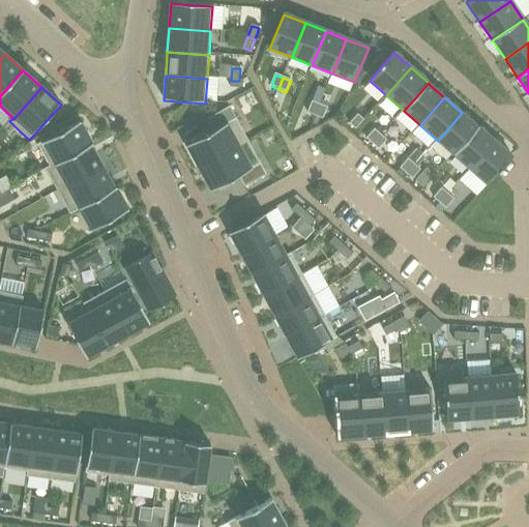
[(313,103),(307,114),(316,117),(320,106),(313,103)]
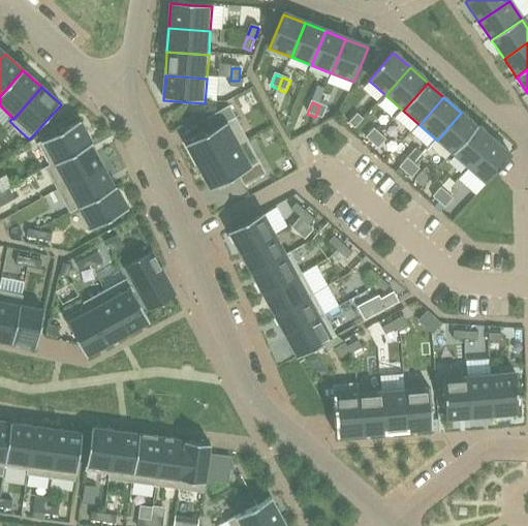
[(319,105),(315,117),(322,120),(327,109),(319,105)]
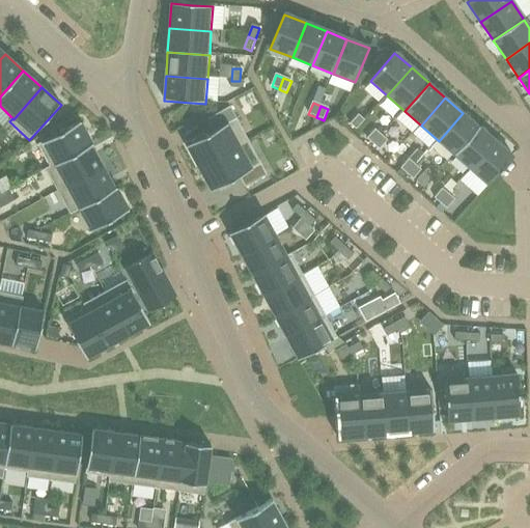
[(214,133),(186,147),(198,170),(249,142),(230,108),(207,120),(214,133)]
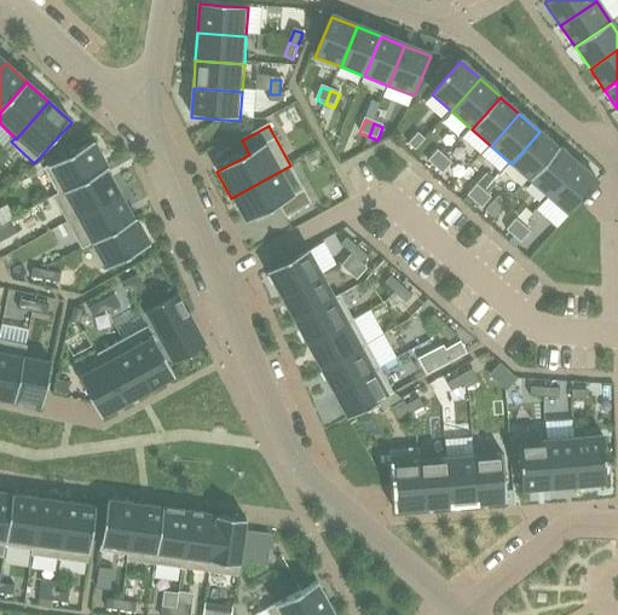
[(539,132),(512,164),(530,181),(559,148),(558,148),(539,132)]
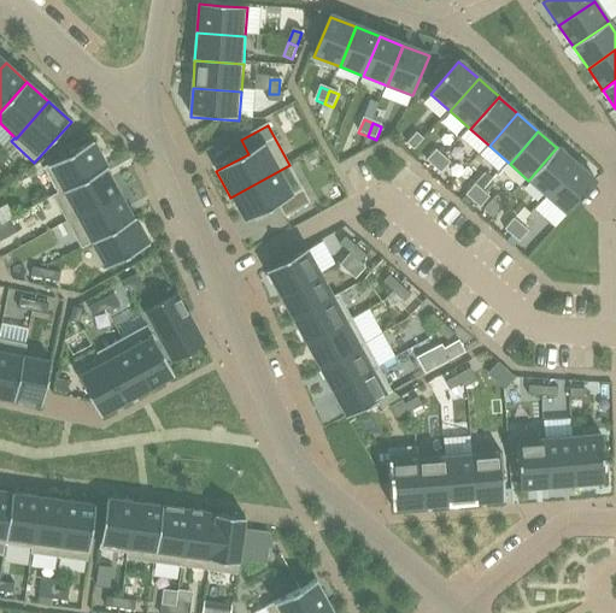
[(417,135),(408,146),(415,152),(424,141),(417,135)]
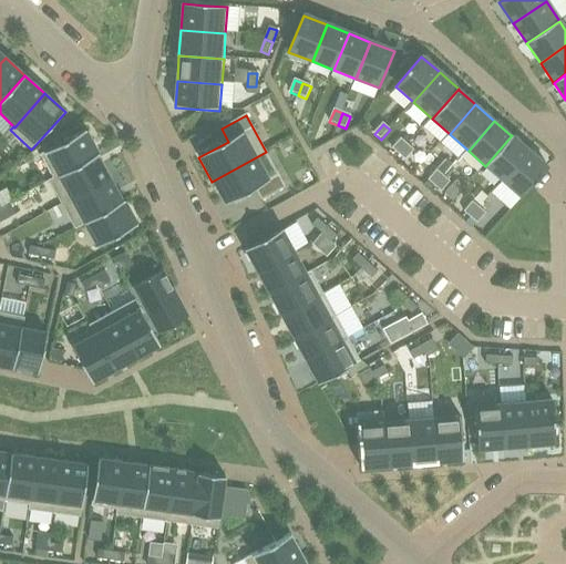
[(86,131),(40,156),(52,180),(53,181),(100,155),(99,154),(98,155),(85,133),(88,133),(86,131)]
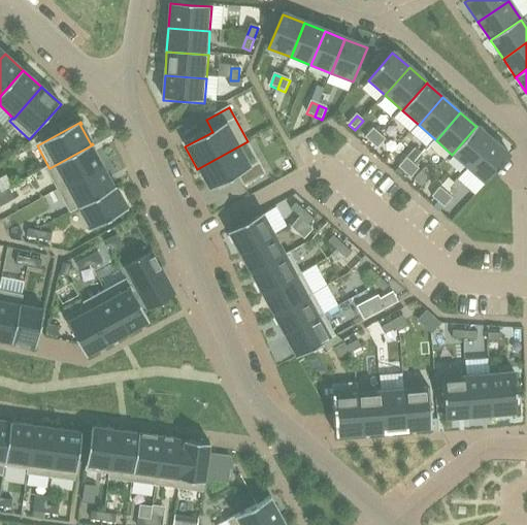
[(476,126),(452,155),(468,169),(493,141),(478,127),(476,126)]
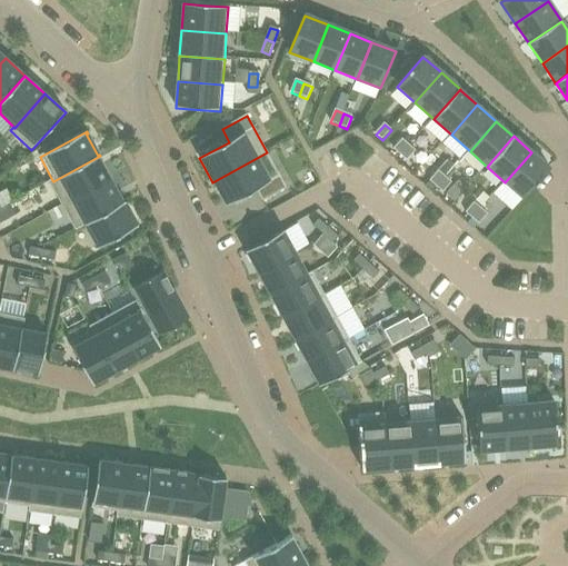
[(402,140),(394,150),(400,156),(409,146),(402,140)]
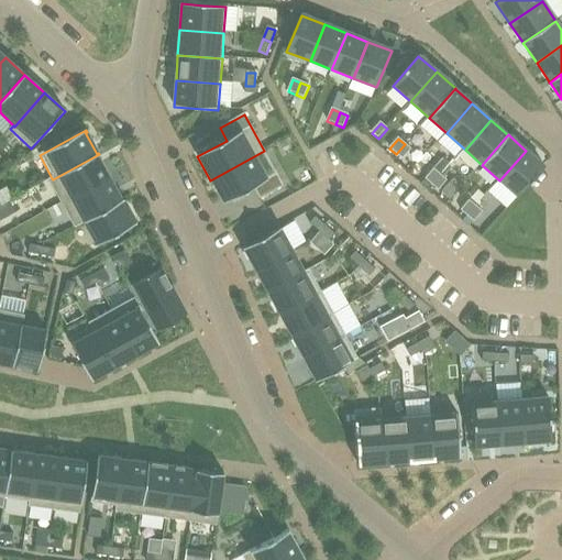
[(405,144),(396,154),(403,160),(411,151),(405,144)]
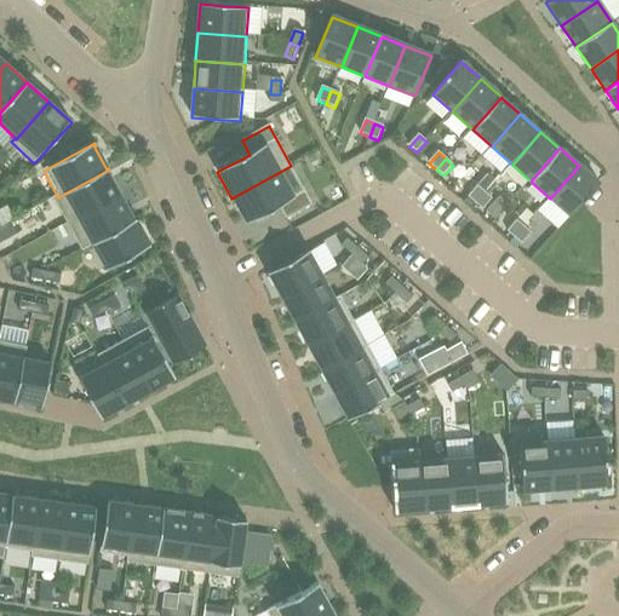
[(291,166),(231,199),(246,224),(279,207),(287,220),(313,206),(291,166)]
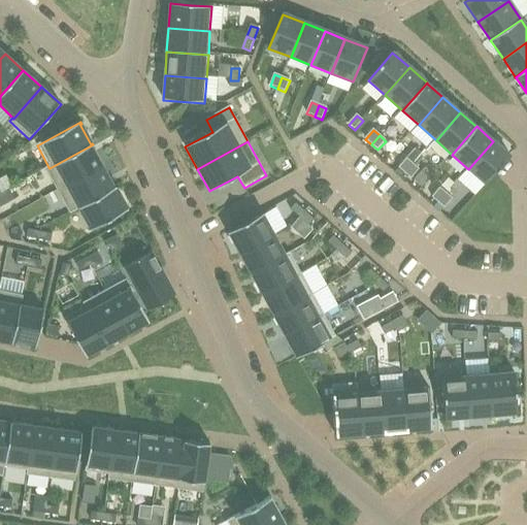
[(493,141),(468,169),(486,185),(511,157),(493,141)]
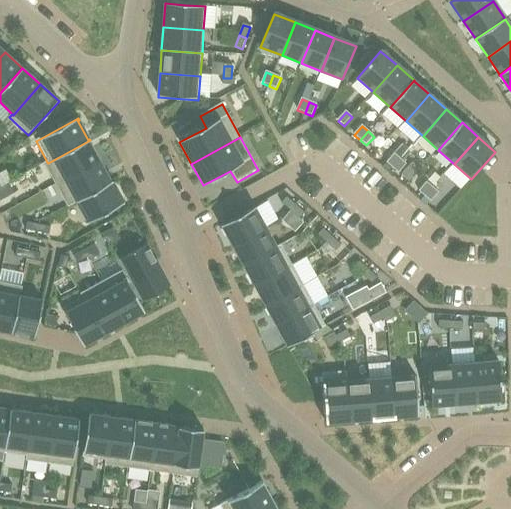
[(47,162),(44,164),(56,186),(100,162),(89,141),(90,141),(90,140),(48,163),(47,162)]
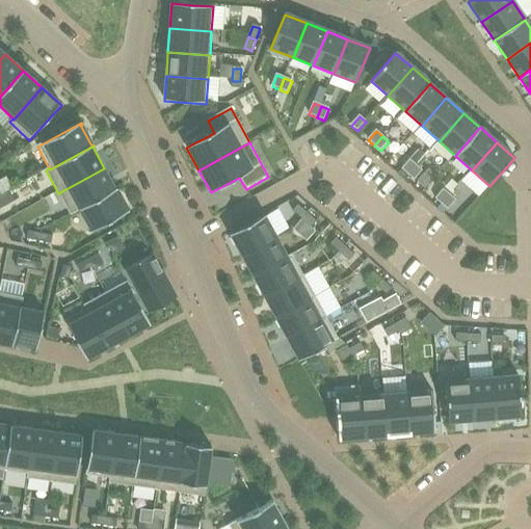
[(409,161),(402,169),(408,176),(416,166),(409,161)]
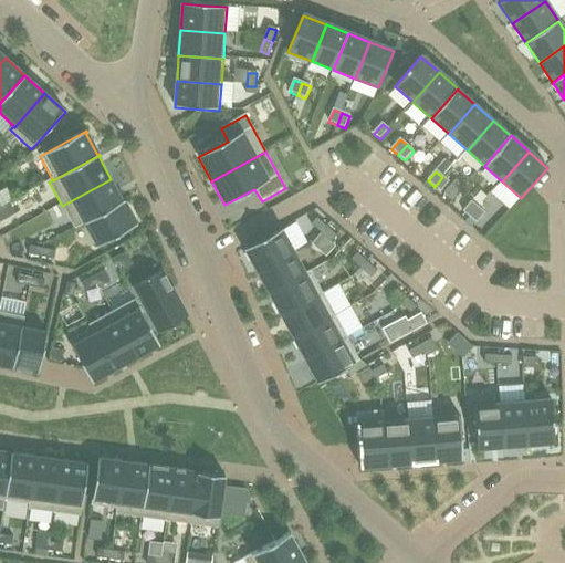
[(442,177),(435,187),(441,193),(449,183),(442,177)]
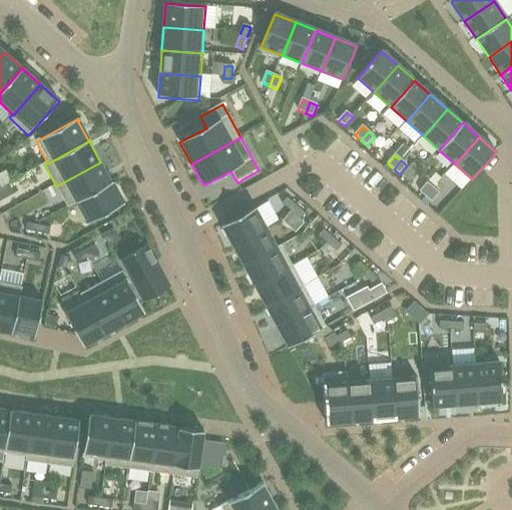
[(100,162),(56,186),(68,208),(76,203),(76,202),(113,182),(112,181),(111,182),(100,162)]
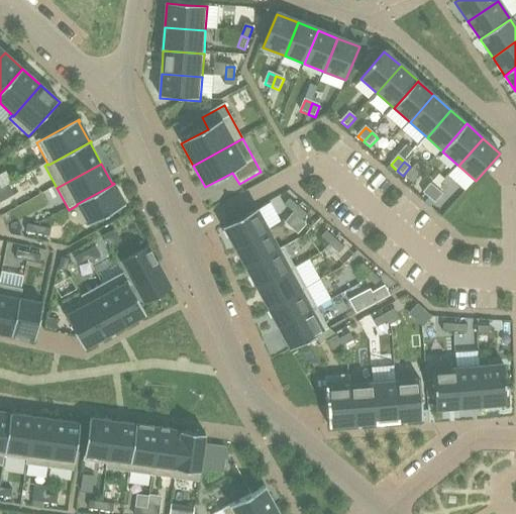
[(114,184),(77,204),(77,205),(88,225),(87,225),(88,227),(126,206),(125,205),(124,205),(113,185),(114,185),(114,184)]
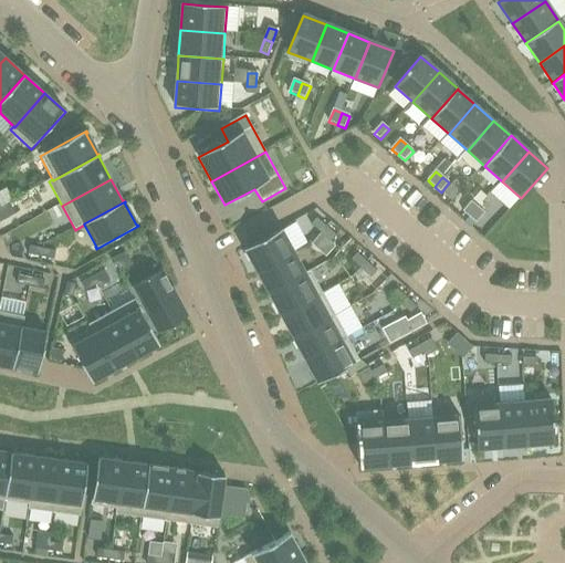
[(472,202),(463,212),(470,218),(479,208),(472,202)]
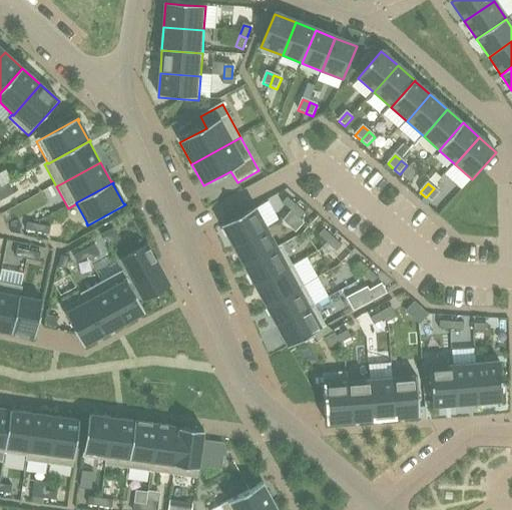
[(434,188),(426,197),(432,203),(440,194),(434,188)]
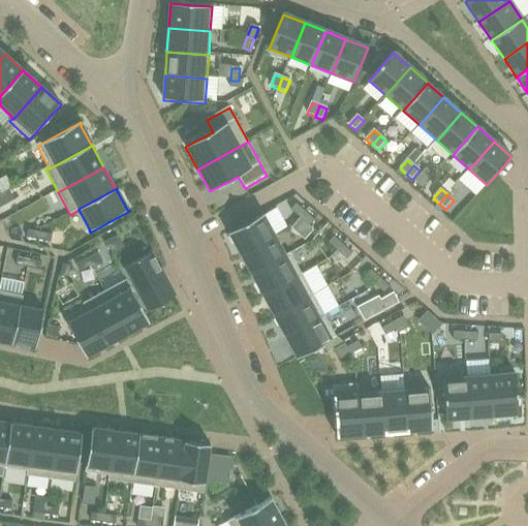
[(297,206),(291,211),(301,218),(305,213),(297,206)]
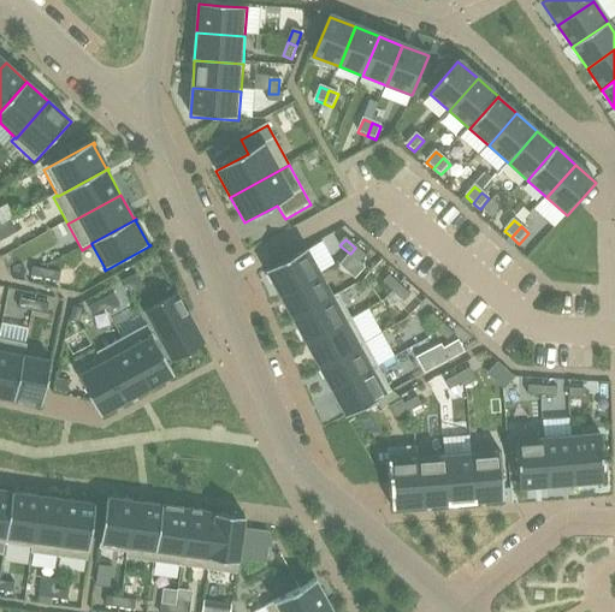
[(309,248),(266,272),(281,298),(324,275),(309,248)]
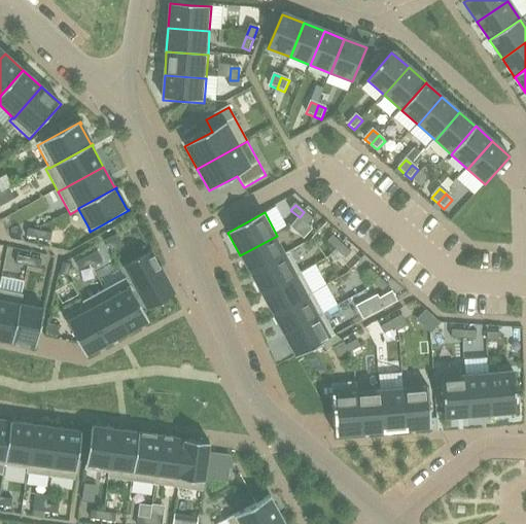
[(304,212),(300,217),(309,225),(313,220),(304,212)]
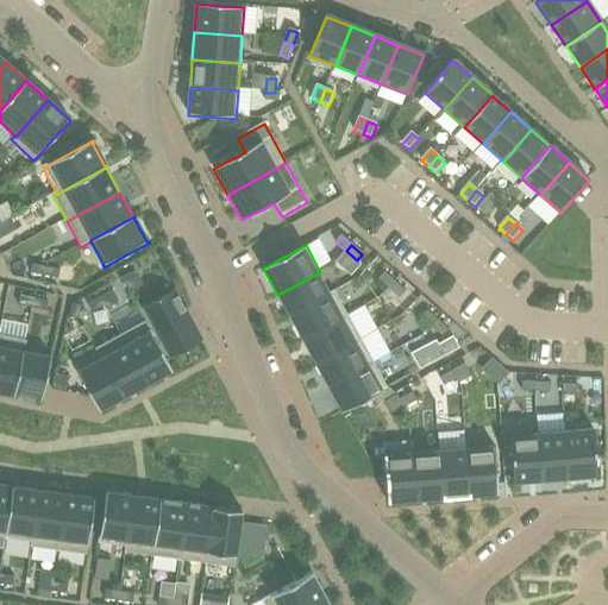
[(33,265),(31,275),(45,278),(46,269),(33,265)]
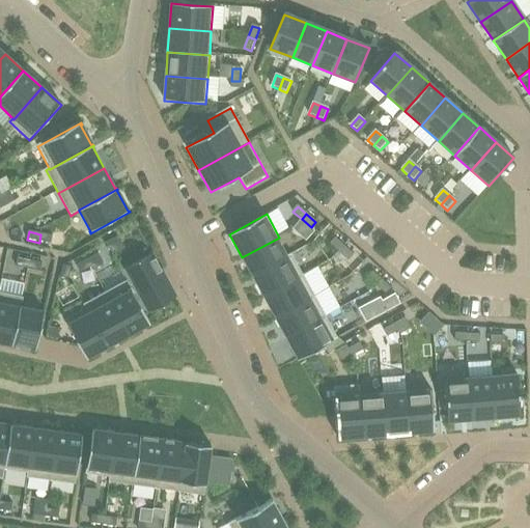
[(40,234),(39,243),(51,245),(53,237),(40,234)]
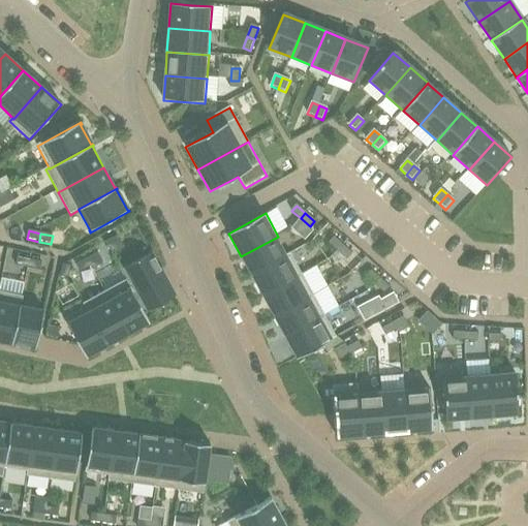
[(278,237),(241,256),(252,276),(288,256),(278,237)]
